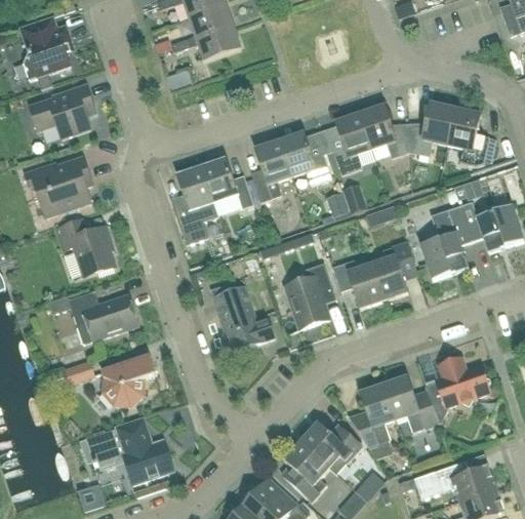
[(171,5),(170,0),(160,0),(157,1),(159,5),(160,9),(171,5)]
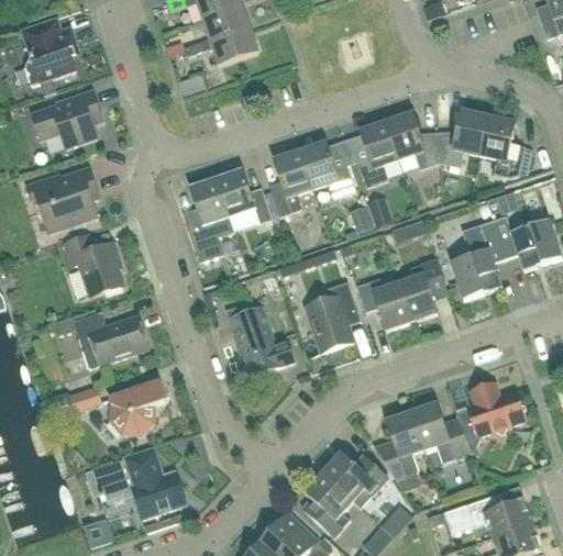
[(196,0),(197,1),(202,20),(242,7),(240,0),(196,0)]
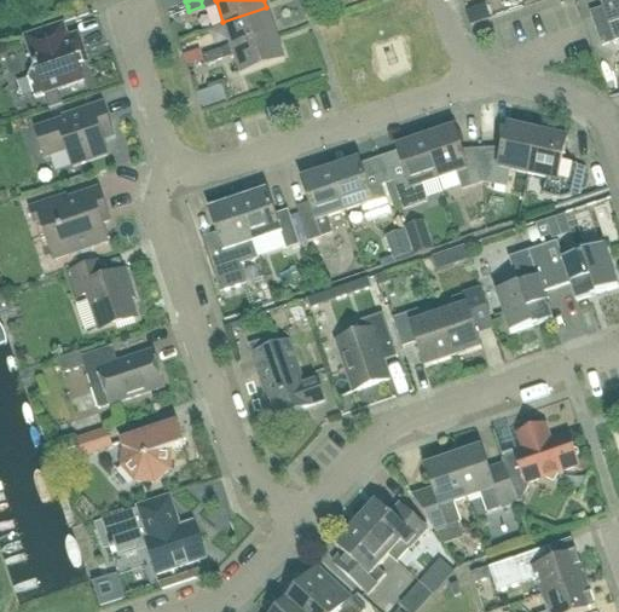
[(481,0),(466,6),(470,21),(491,13),(485,0),(481,0)]
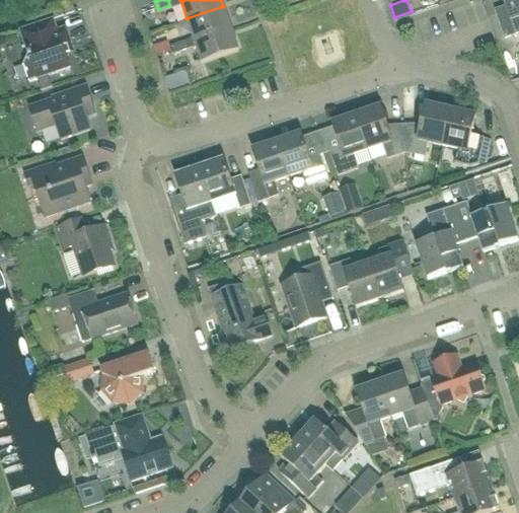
[(504,0),(505,3),(494,7),(504,35),(518,29),(518,0),(504,0)]
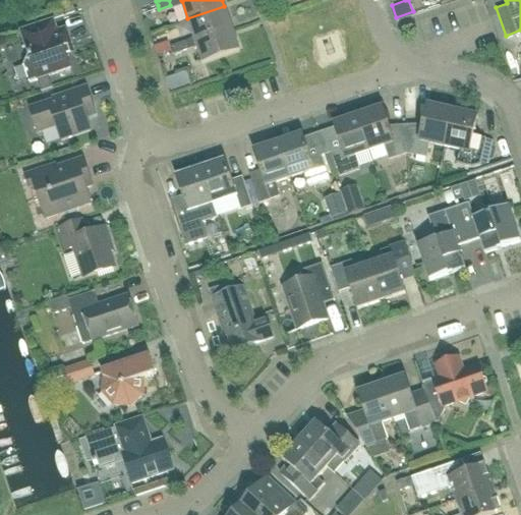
[(193,36),(182,40),(184,48),(196,44),(194,40),(231,27),(224,6),(187,18),(193,36)]
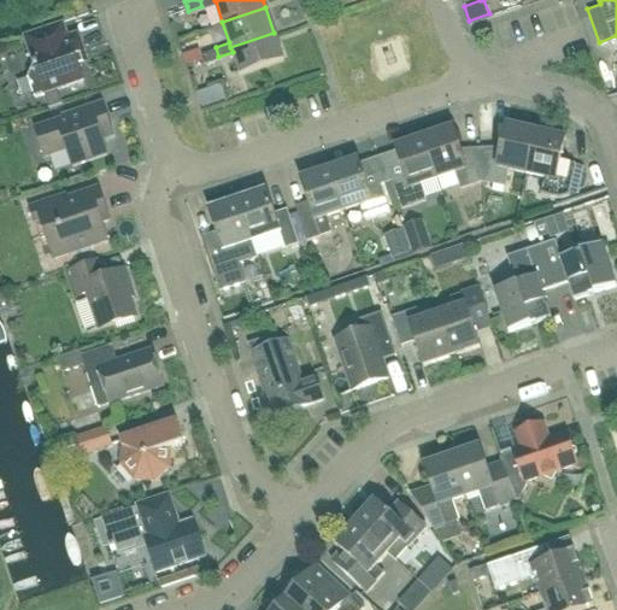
[(84,50),(77,30),(66,34),(62,21),(23,34),(33,62),(28,75),(35,94),(83,77),(75,53),(84,50)]
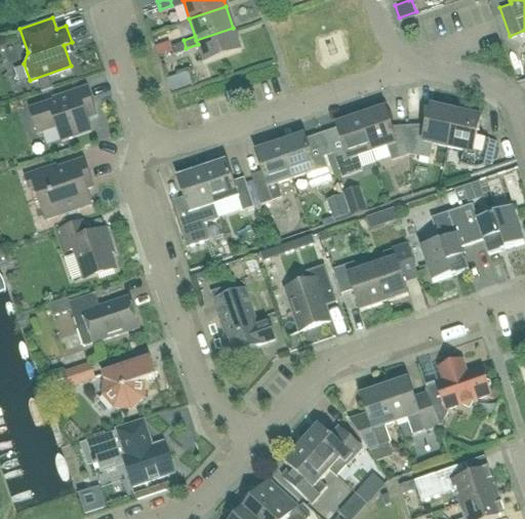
[(196,40),(198,44),(203,62),(240,48),(233,28),(196,40)]
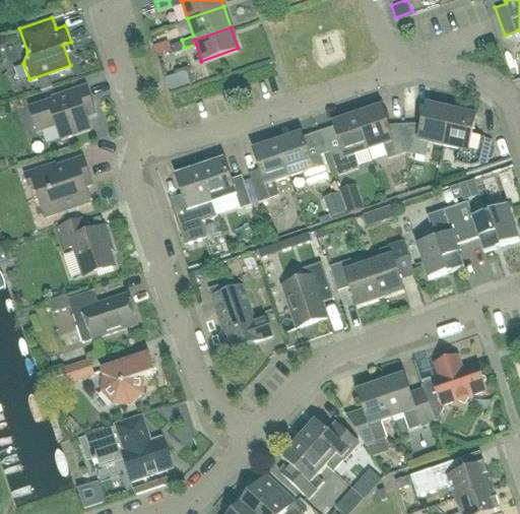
[(184,48),(182,40),(170,43),(172,47),(173,51),(173,52),(184,48)]
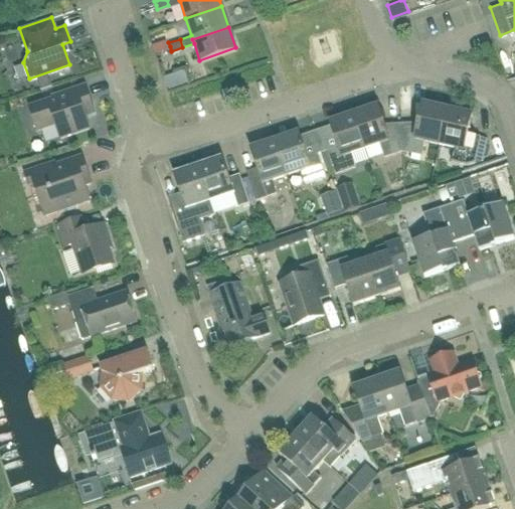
[(165,80),(168,91),(186,86),(183,75),(165,80)]
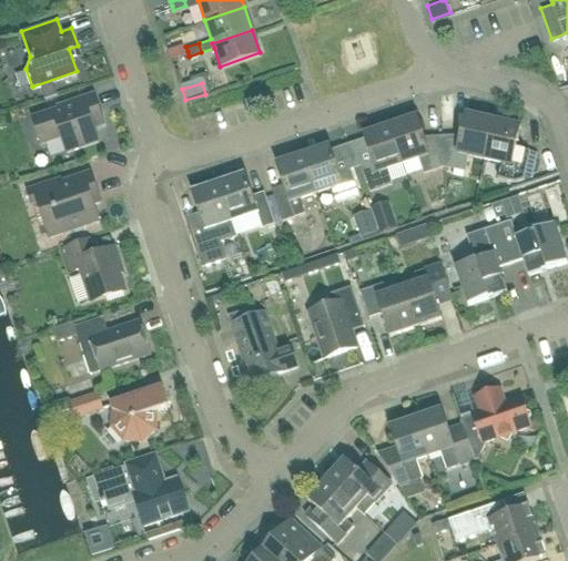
[(66,150),(98,139),(90,115),(100,112),(93,92),(57,104),(58,106),(32,115),(41,142),(61,135),(66,150)]
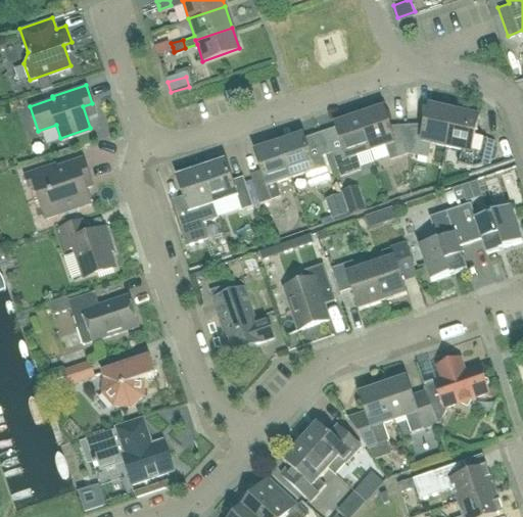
[(445,143),(454,107),(428,101),(423,122),(407,122),(408,150),(425,154),(429,139),(445,143)]
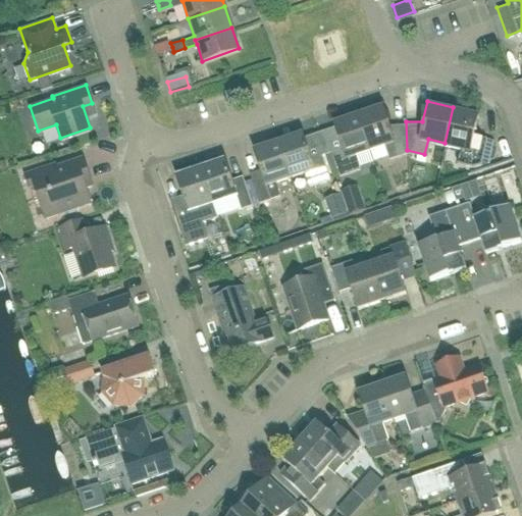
[(407,150),(406,121),(388,122),(382,104),(356,112),(368,147),(382,142),(387,156),(407,150)]
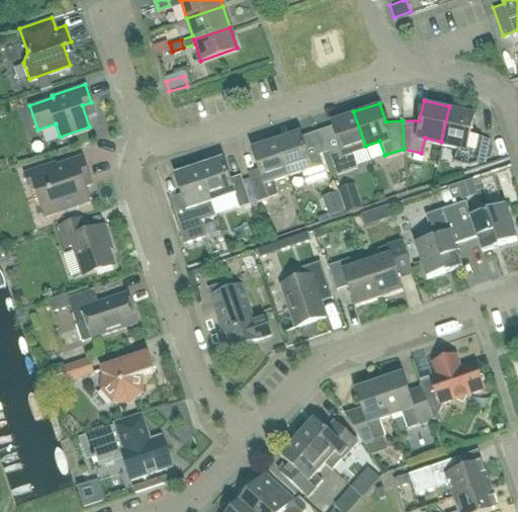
[(449,106),(441,142),(455,145),(452,159),(476,164),(481,140),(467,138),(472,111),(449,106)]
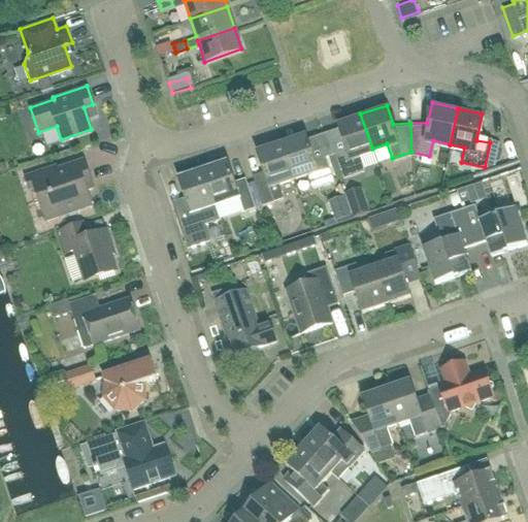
[(372,149),(360,113),(336,122),(344,147),(334,151),(342,174),(362,168),(357,154),(372,149)]
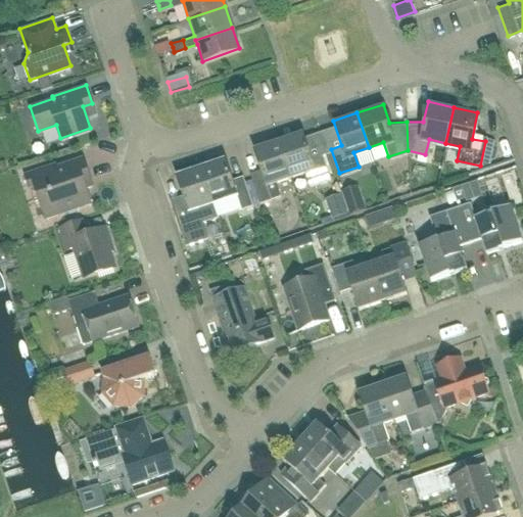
[(278,140),(289,174),(303,170),(308,184),(330,177),(322,152),(311,156),(302,132),(278,140)]
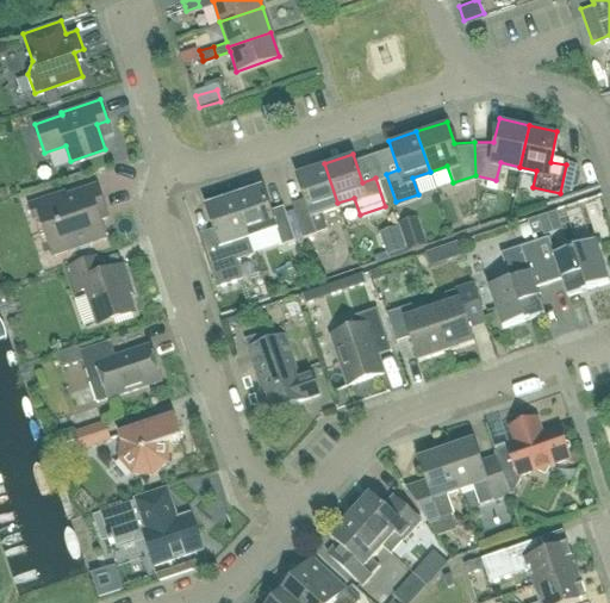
[(337,203),(324,163),(297,172),(306,200),(293,205),(303,234),(327,225),(322,209),(337,203)]
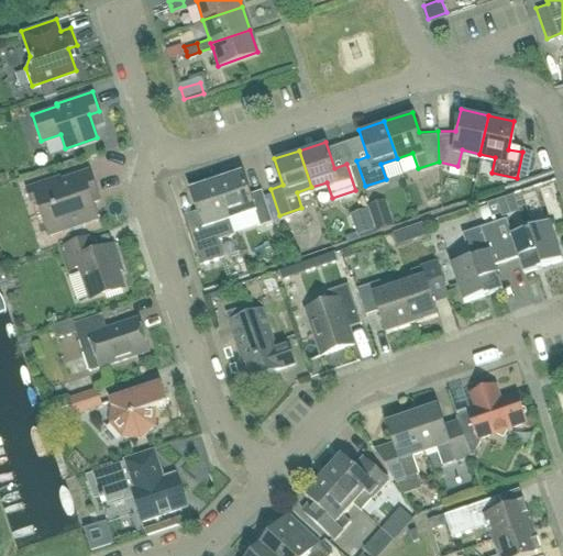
[(99,198),(88,168),(57,179),(56,176),(28,186),(32,200),(42,197),(54,232),(98,217),(92,200),(99,198)]
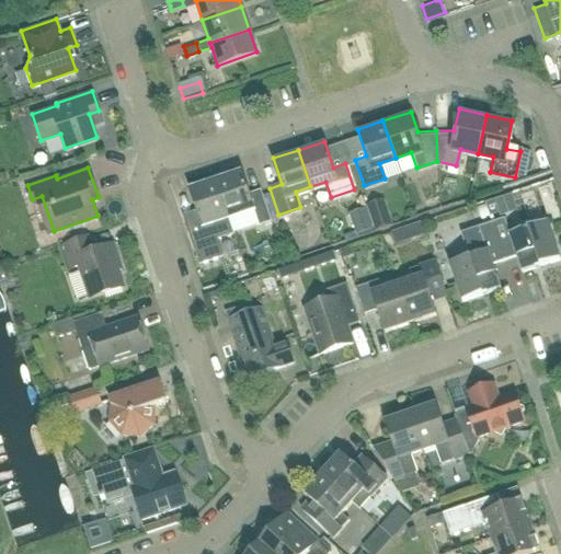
[(215,177),(227,215),(252,207),(258,221),(270,217),(261,192),(250,195),(241,169),(215,177)]
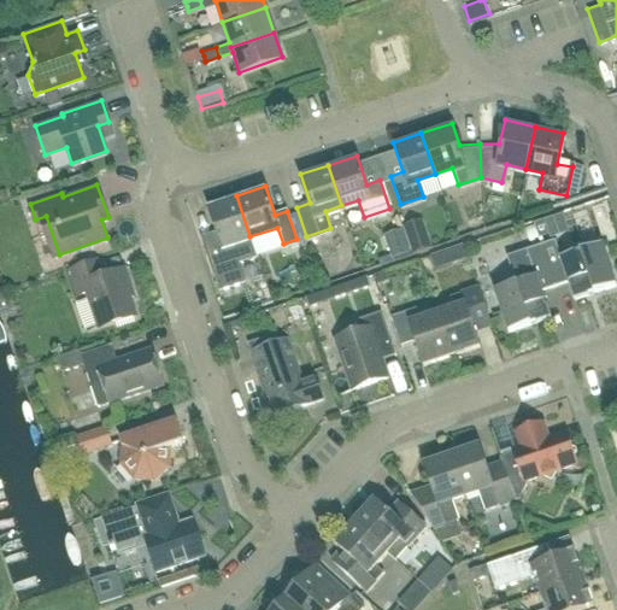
[(250,236),(236,195),(209,205),(216,228),(218,234),(204,240),(212,268),(219,287),(245,279),(239,259),(256,254),(250,236)]
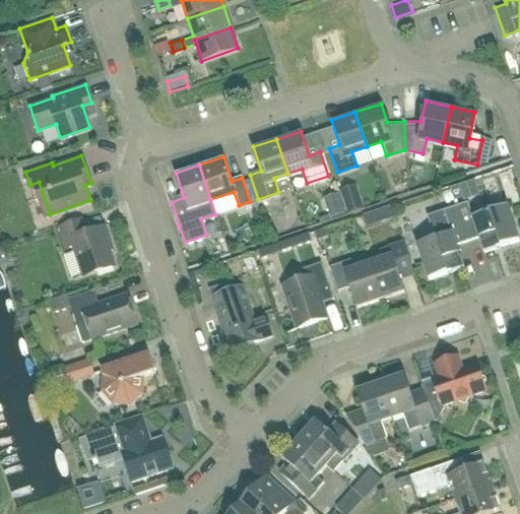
[(463,197),(479,192),(474,177),(458,182),(463,197)]
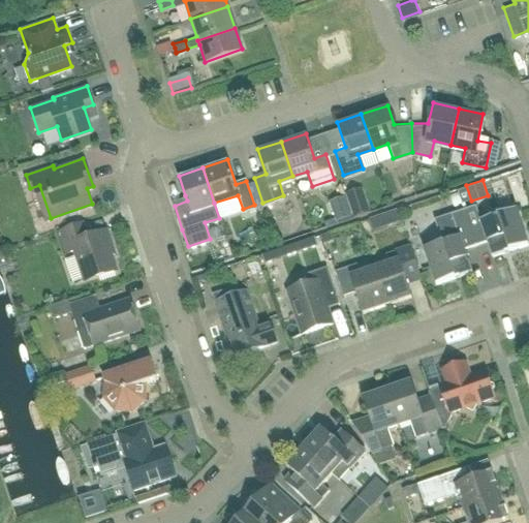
[(361,186),(346,191),(351,207),(366,202),(361,186)]
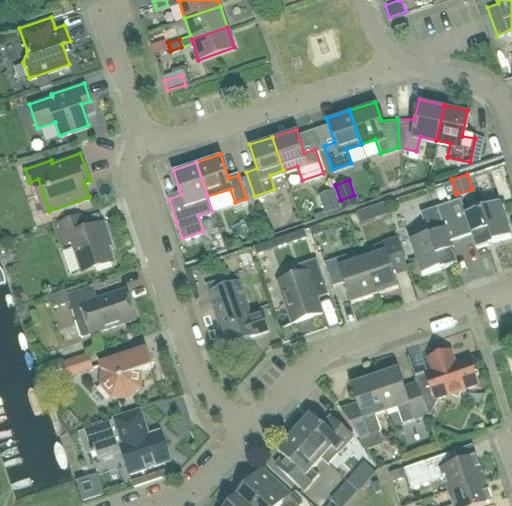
[(435,186),(438,197),(454,191),(450,181),(435,186)]
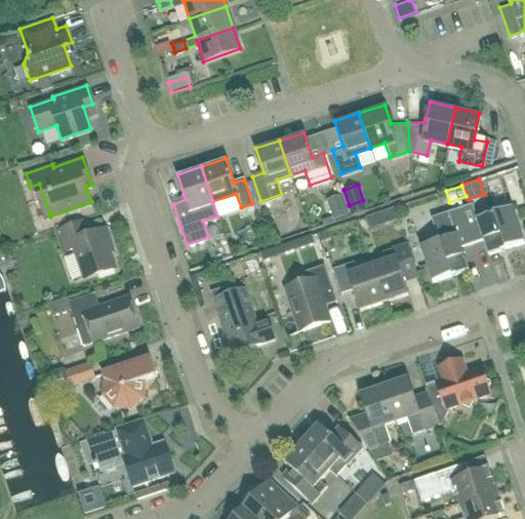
[(333,216),(348,211),(341,192),(327,197),(332,212),(333,216)]
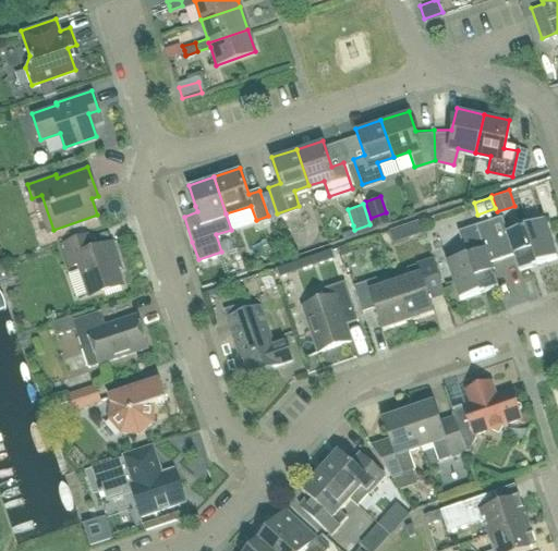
[(488,217),(501,254),(512,250),(518,266),(556,253),(543,216),(506,229),(500,212),(488,217)]
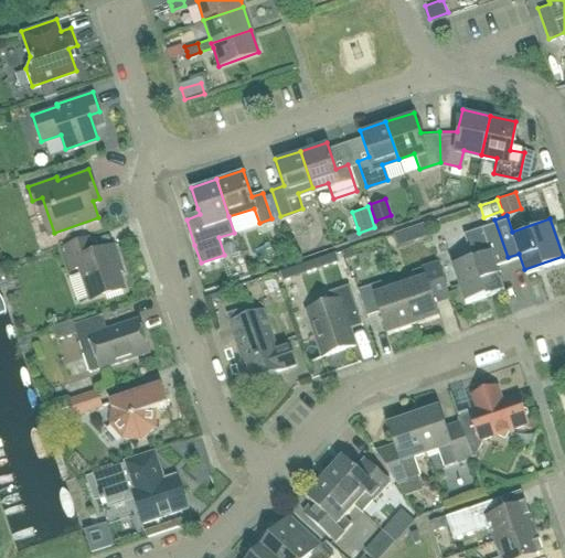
[(508,257),(494,220),(464,231),(472,255),(451,261),(465,299),(502,286),(494,263),(508,257)]
